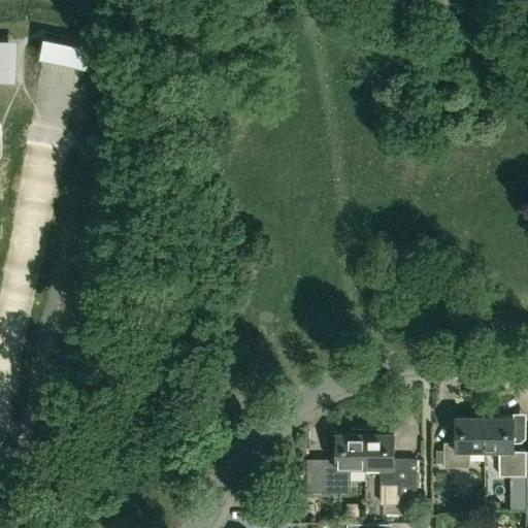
[(18,45),(0,44),(0,87),(17,87),(18,45)]
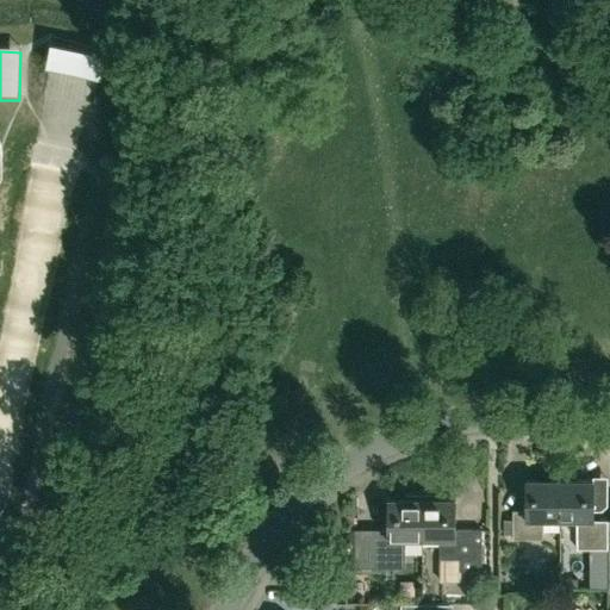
[(559,520),(560,480),(526,480),(526,510),(511,510),(511,540),(542,540),(542,520),(559,520)]
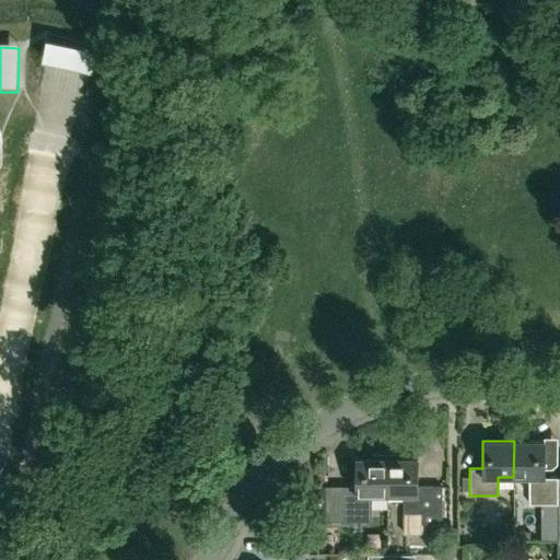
[(514,441),(513,477),(528,477),(528,503),(558,503),(558,477),(544,477),(544,441),(514,441)]
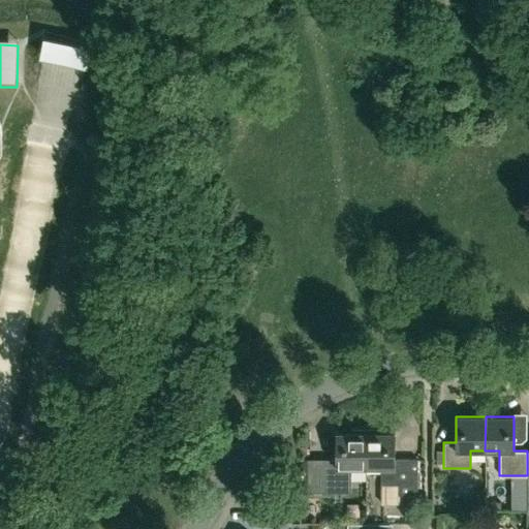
[(365,433),(365,429),(351,429),(351,433),(338,433),(338,460),(321,460),(321,492),(342,492),(342,485),(350,485),(350,468),(365,468),(365,464),(365,433)]
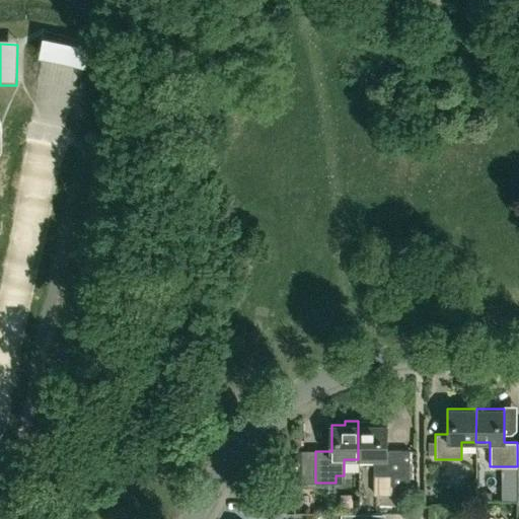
[(358,425),(358,455),(358,459),(373,459),(373,475),(374,475),(374,494),(391,494),(391,486),(409,486),(409,450),(387,450),(386,425),(373,425),(373,421),(361,421),(361,425),(359,425),(358,425)]
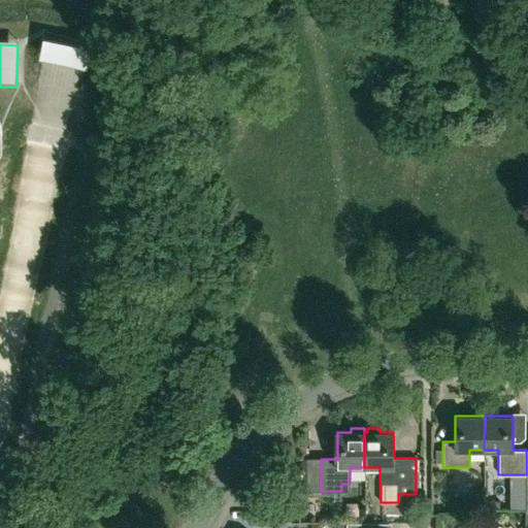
[(303,459),(303,491),(321,491),(321,459),(303,459)]
